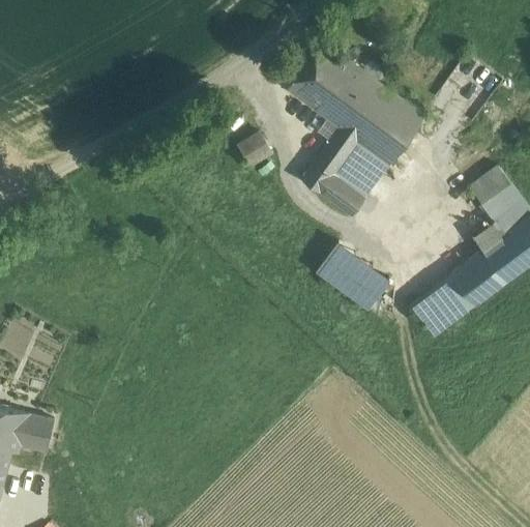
[(323,41),(287,89),(340,127),(345,132),(380,82),(323,41)]
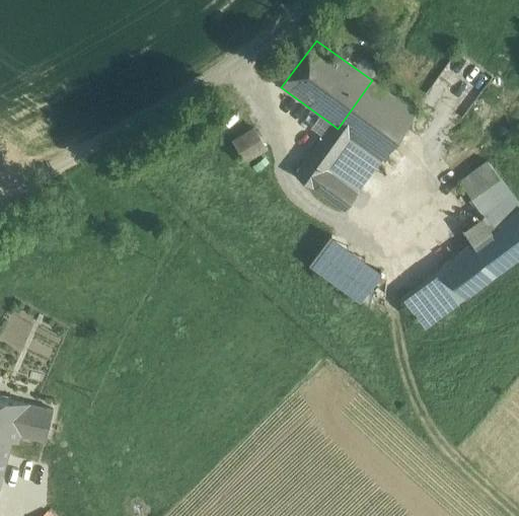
[(332,125),(295,176),(313,189),(345,212),(417,113),(372,80),(338,129),(332,125)]
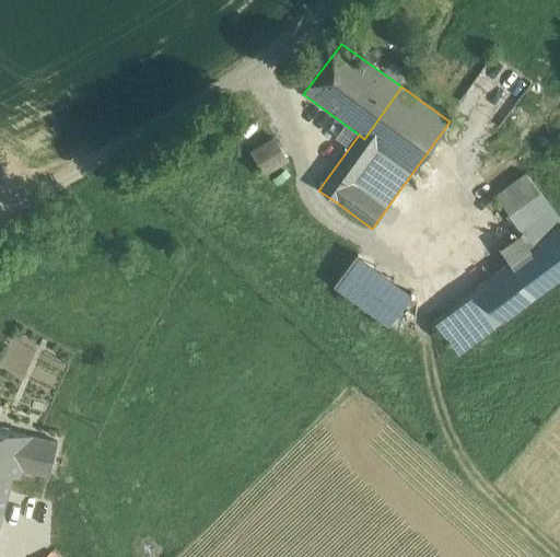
[(273,141),(251,154),(264,177),(287,164),(273,141)]
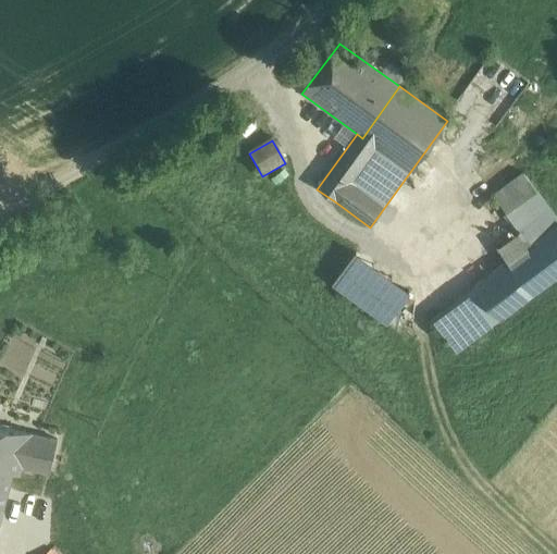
[(507,263),(474,288),(499,321),(556,279),(556,220),(523,175),(494,197),(521,234),(498,251),(507,263)]
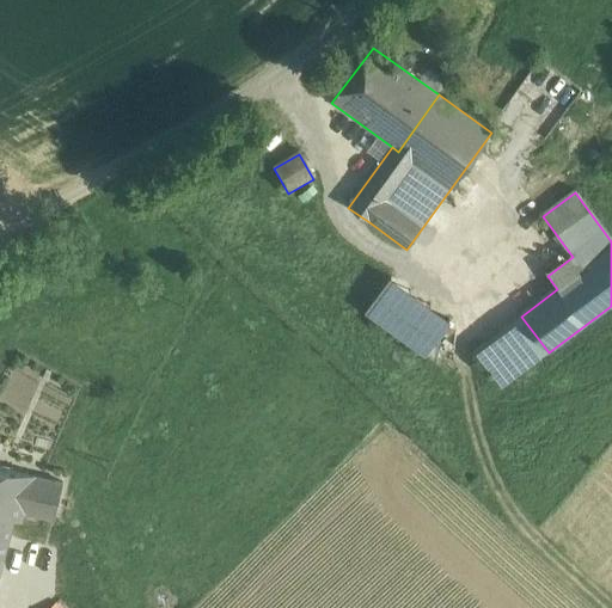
[(451,324),(390,280),(365,314),(424,358),(451,324)]
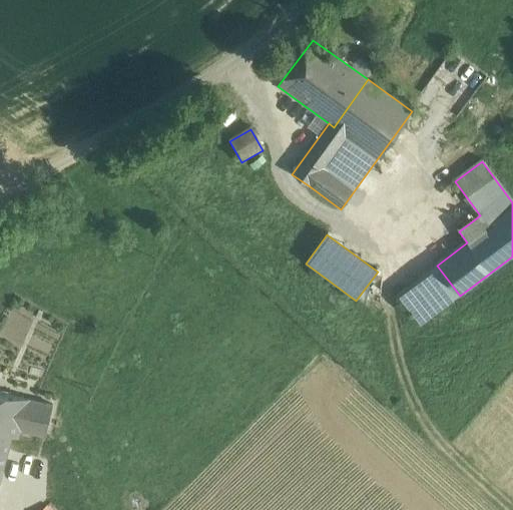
[(460,296),(437,266),(418,280),(441,310),(460,296)]
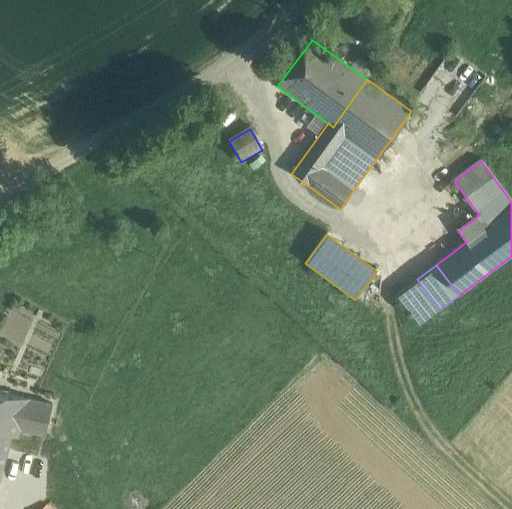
[(28,399),(0,393),(0,432),(12,436),(19,437),(20,430),(46,436),(53,406),(28,400),(28,399)]
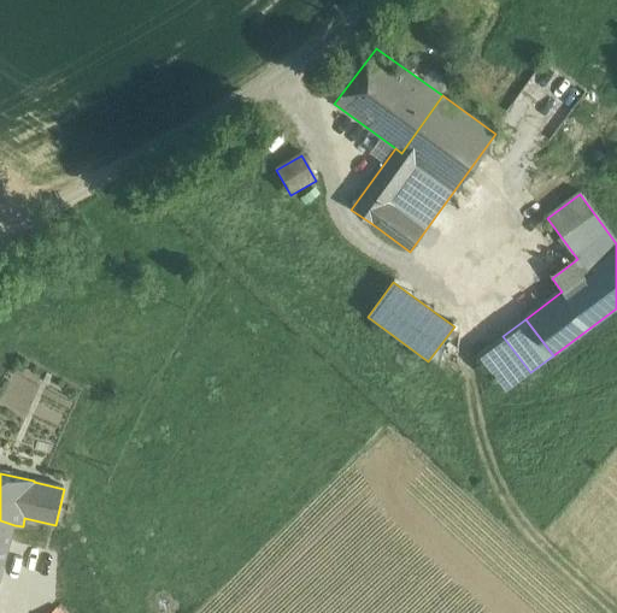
[(0,578),(15,525),(0,520),(0,578)]
